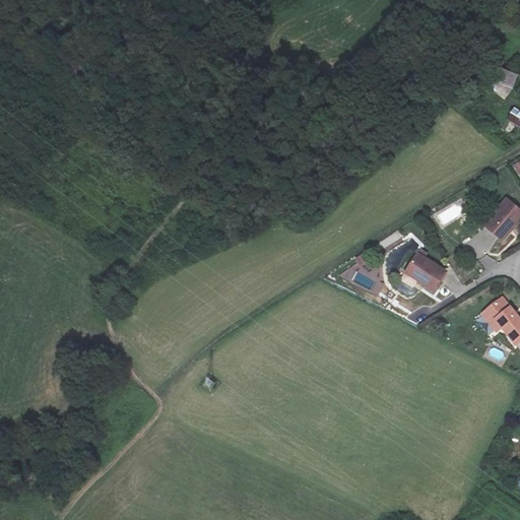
[(502,71),(499,85),(513,88),(517,74),(502,71)]
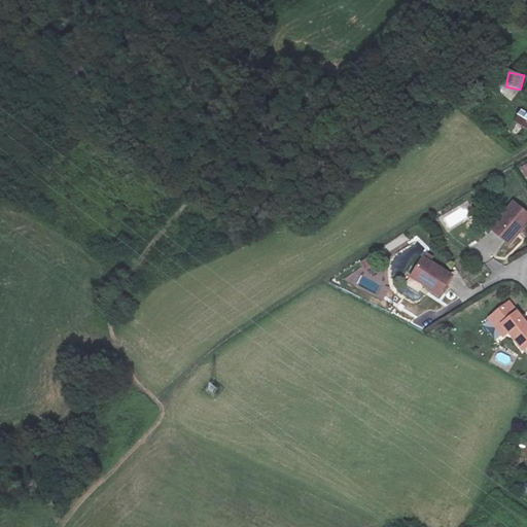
[(526,112),(521,109),(516,115),(526,121),(526,112)]
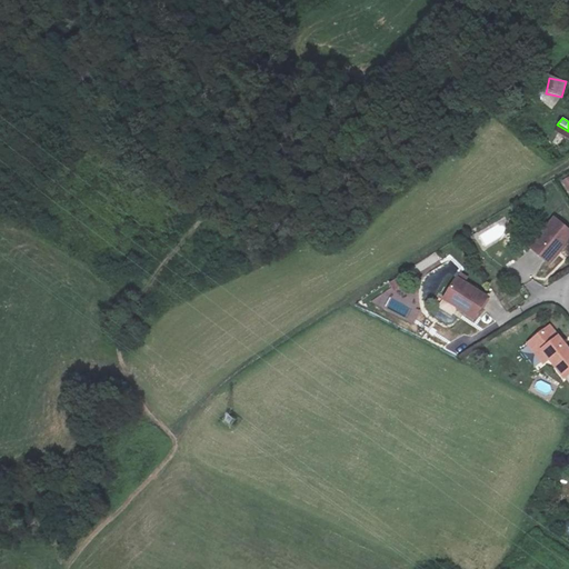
[(568,153),(568,138),(558,131),(551,142),(568,153)]
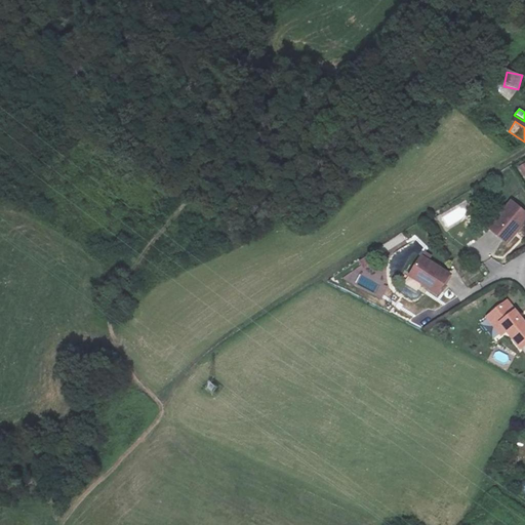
[(524,221),(524,217),(510,205),(487,229),(502,243),(512,233),(514,234),(524,221)]
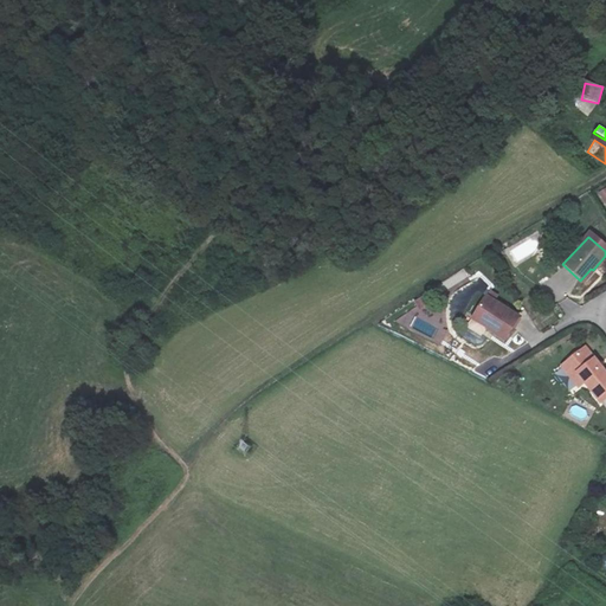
[(503,340),(516,316),(482,298),(471,320),(487,327),(484,330),(503,340)]
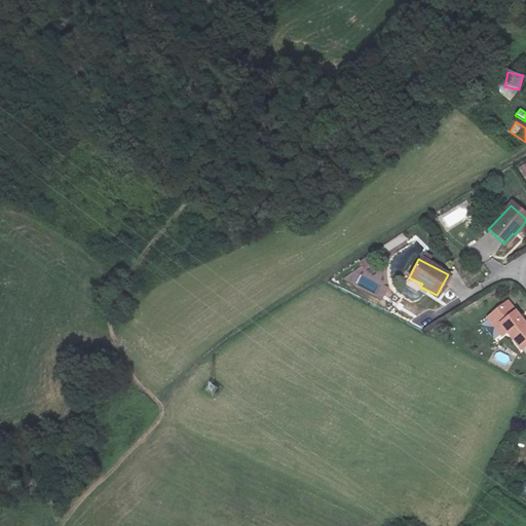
[(377,288),(387,288),(387,272),(377,272),(377,288)]
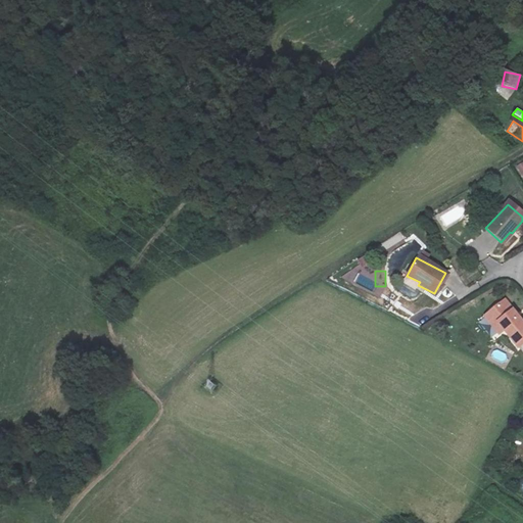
[(515,342),(522,335),(522,322),(508,302),(504,305),(501,303),(488,312),(496,324),(498,322),(515,342)]
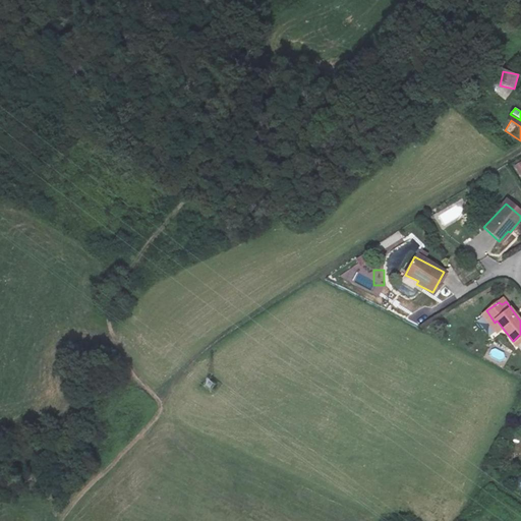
All buildings are outlined.
